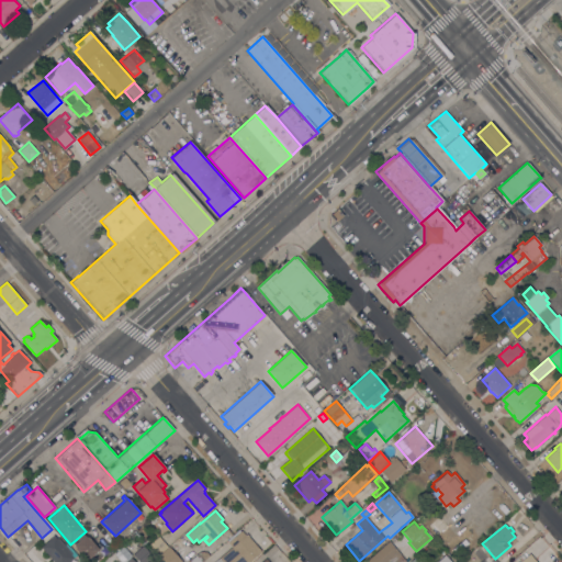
[(214,561),(232,548),(227,542),(242,531),(246,536),(247,535),(261,552),(249,561),(214,561)]
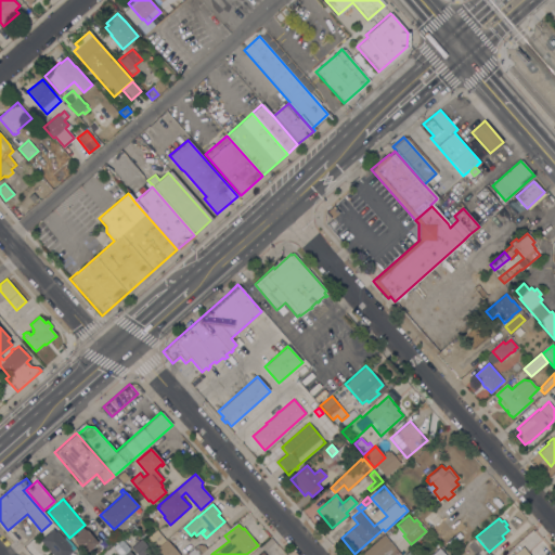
[(53,554),(40,540),(53,529),(56,532),(57,531),(71,546),(69,547),(73,551),(67,554),(53,554)]
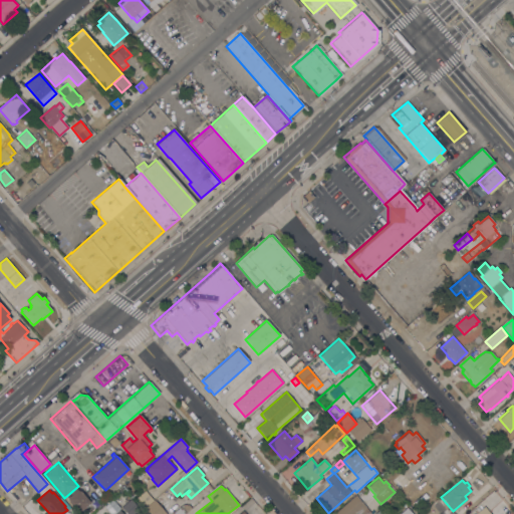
[(90,503),(78,513),(67,502),(68,501),(67,499),(77,490),(78,492),(79,491),(90,503)]
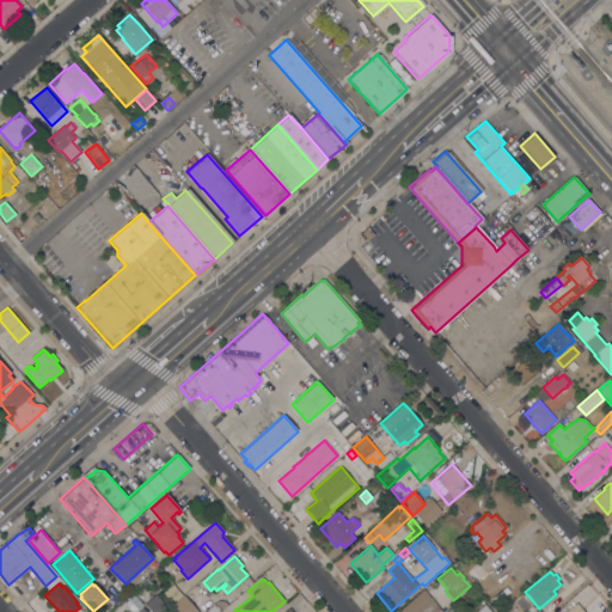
[(172,585),(182,595),(171,605),(161,594),(172,585)]
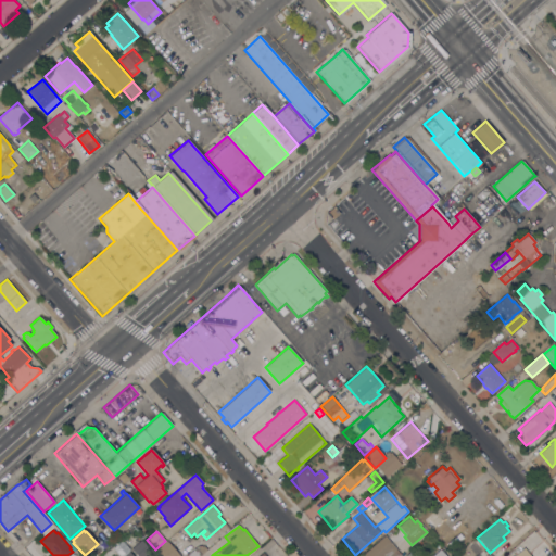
[(137,555),(131,548),(141,540),(151,552),(146,555),(137,555)]
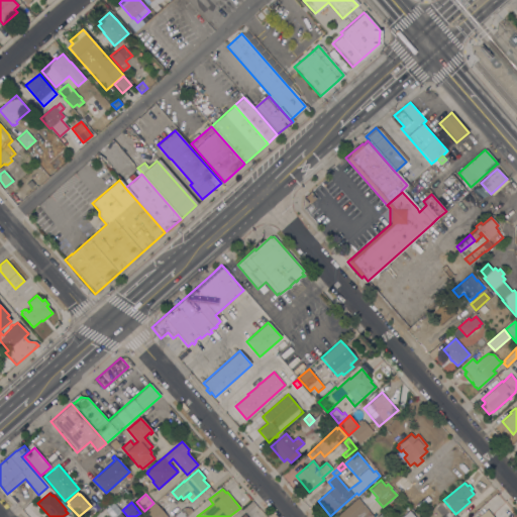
[(123,516),(112,516),(105,509),(112,503),(120,512),(120,513),(123,516)]
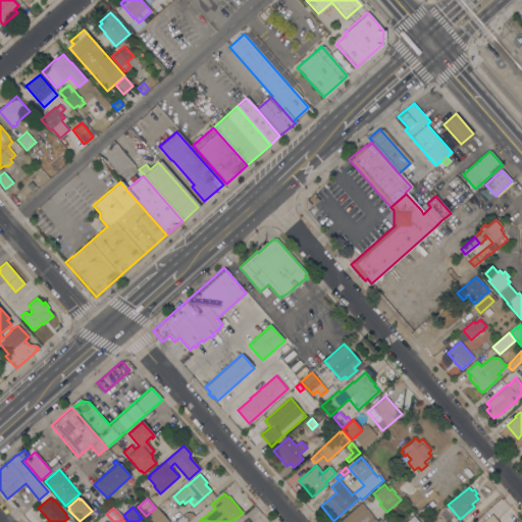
[(148,521),(145,518),(156,508),(169,521),(148,521)]
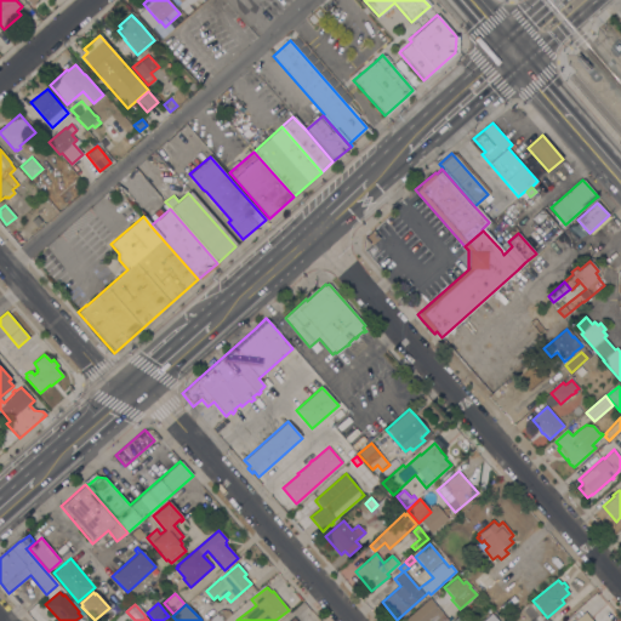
[(445,620),(415,620),(436,605),(448,620),(445,620)]
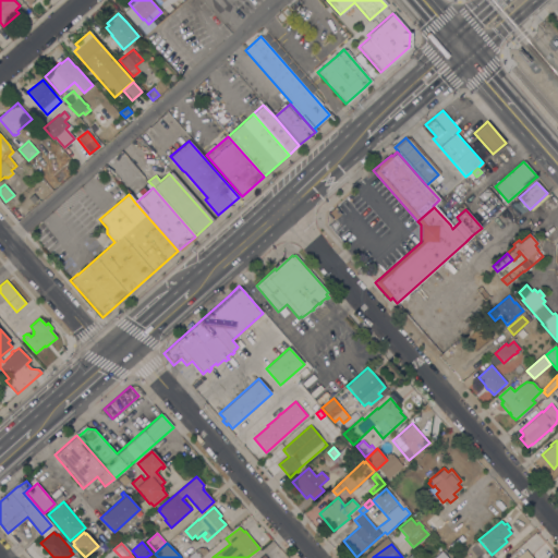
[(202,557),(203,557),(201,557),(185,557),(197,548),(199,548),(201,548),(204,548),(205,548),(208,552),(202,557)]
